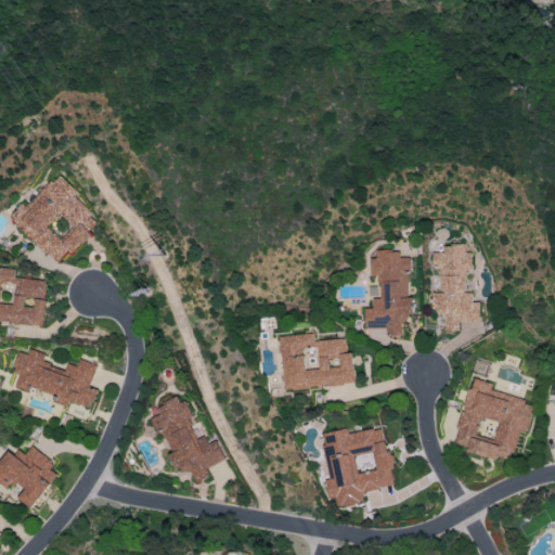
[(61,265),(100,221),(74,197),(78,192),(57,173),(27,207),(23,203),(9,218),(61,265)]
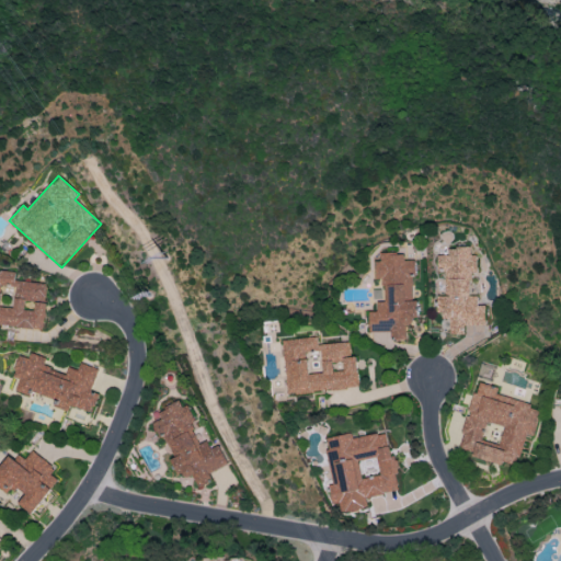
[(437,255),(437,272),(445,271),(445,295),(437,295),(437,316),(449,316),(449,334),(464,333),(464,324),(487,324),(487,305),(477,305),(477,295),(469,295),(469,272),(478,272),(478,254),(471,255),(471,247),(448,247),(448,255),(437,255)]
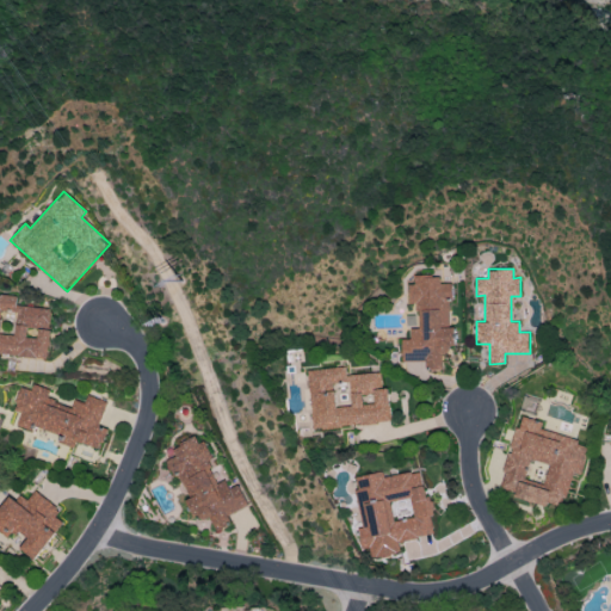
[(401,360),(427,360),(430,370),(442,370),(442,352),(454,349),(455,327),(448,321),(449,300),(452,300),(452,283),(440,283),(439,276),(414,276),(414,283),(409,284),(409,303),(418,303),(418,327),(411,328),(411,339),(402,339),(401,360)]
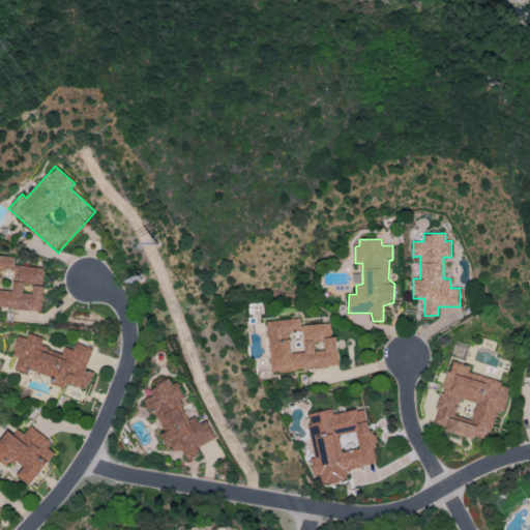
[(46,268),(13,264),(15,257),(0,255),(0,306),(41,312),(46,268)]
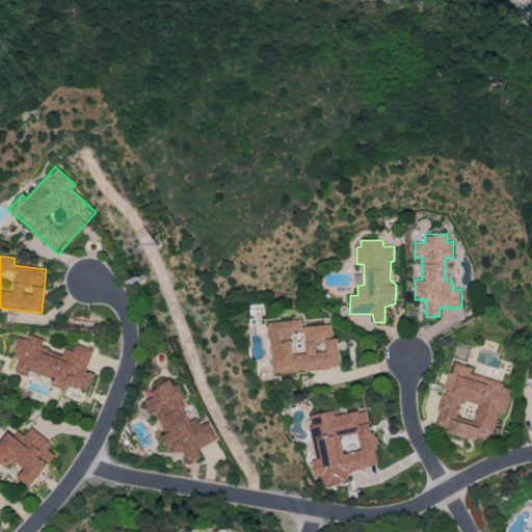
[(340,368),(338,337),(333,338),(331,324),(301,326),(300,319),(268,321),(272,372),(340,368)]
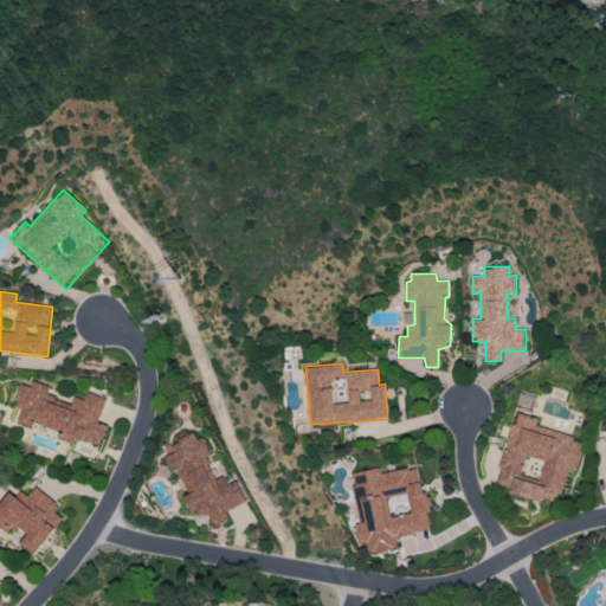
[(18,423),(32,427),(33,423),(60,431),(57,439),(73,444),(75,437),(100,445),(105,425),(97,423),(105,398),(85,392),(83,399),(73,397),(70,406),(45,398),(49,386),(32,381),(30,386),(20,384),(13,406),(21,410),(18,423)]
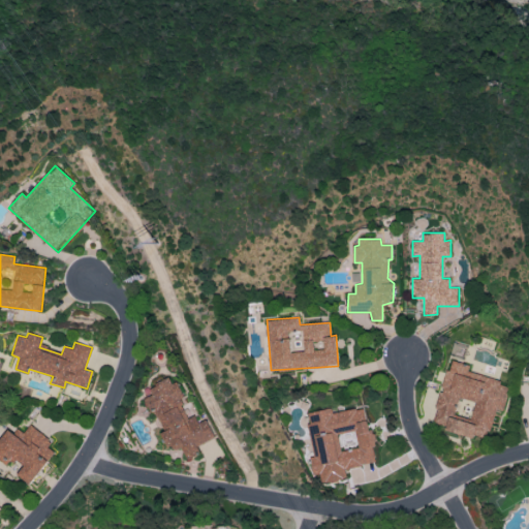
[(488,439),(495,409),(503,410),(509,382),(467,373),(469,365),(448,360),(433,427),(488,439)]
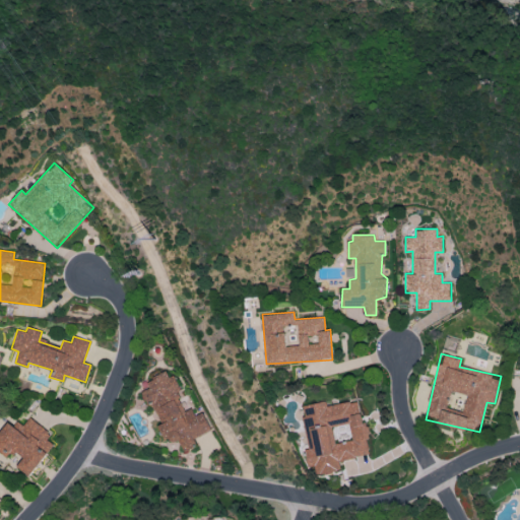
[(144,390),(159,425),(169,445),(180,440),(184,452),(195,448),(191,439),(210,431),(203,411),(195,415),(192,408),(185,411),(177,392),(179,391),(170,370),(146,380),(150,388),(144,390)]
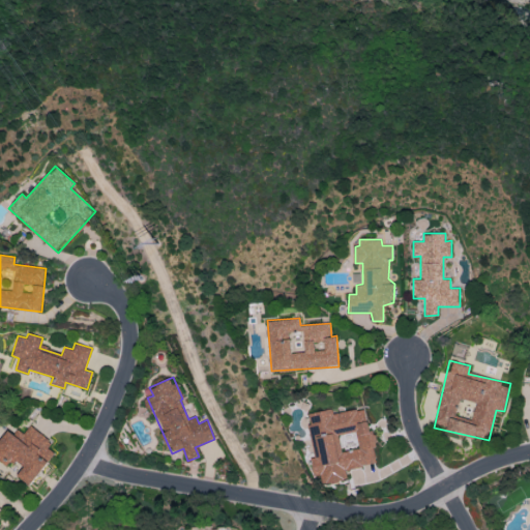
[(366,408),(333,414),(332,409),(306,414),(315,458),(311,459),(314,475),(321,474),(322,484),(348,480),(346,469),(378,463),(366,408)]
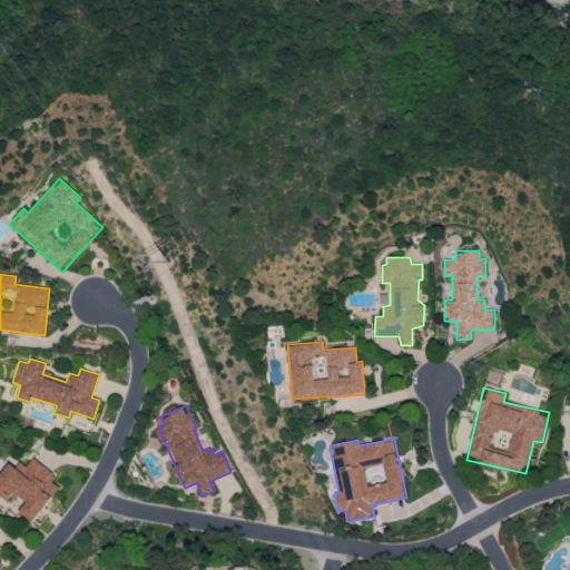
[(58,487),(50,481),(56,474),(32,458),(26,467),(15,459),(0,479),(0,495),(9,502),(16,493),(26,501),(19,511),(33,522),(58,487)]
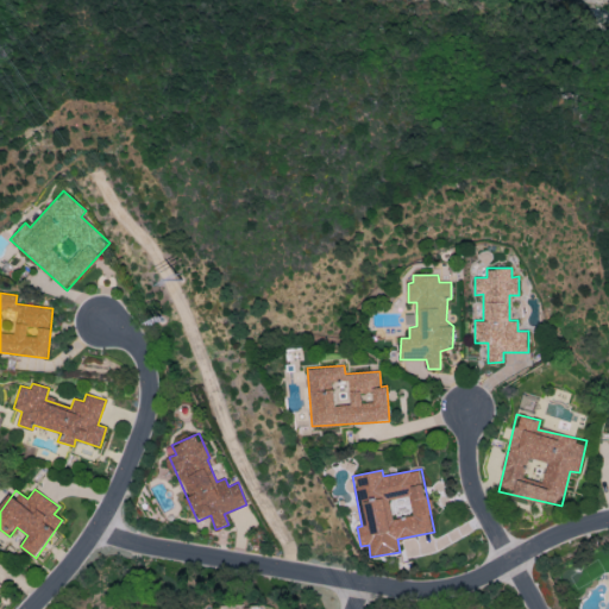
All buildings are outlined.
